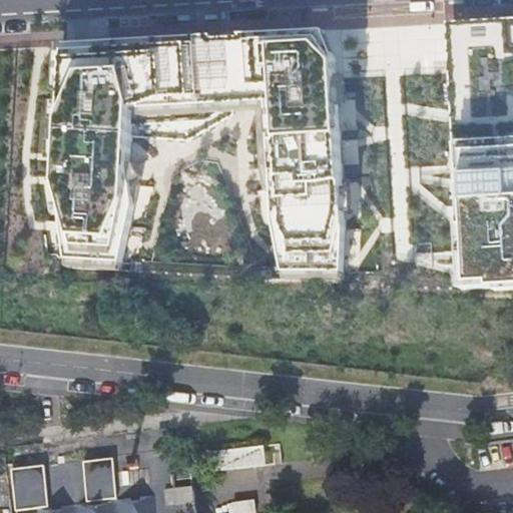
[(512,20),(448,24),(462,290),(512,289),(512,20)]
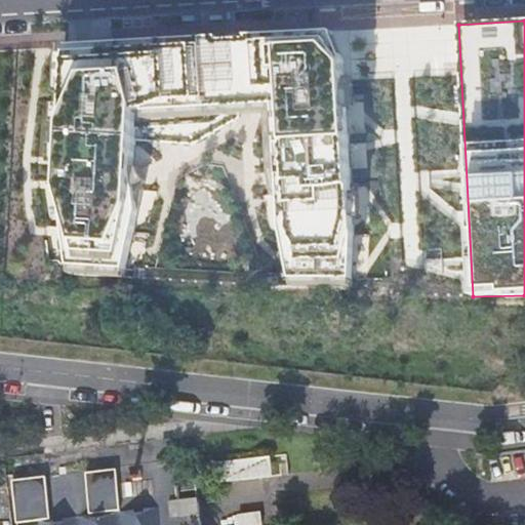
[(357,249),(344,59),(332,32),(70,47),(61,209),(74,276),(126,277),(153,184),(140,170),(142,144),(196,146),(241,120),(240,107),(276,105),(281,171),(272,173),(295,287),(352,287),(357,249)]
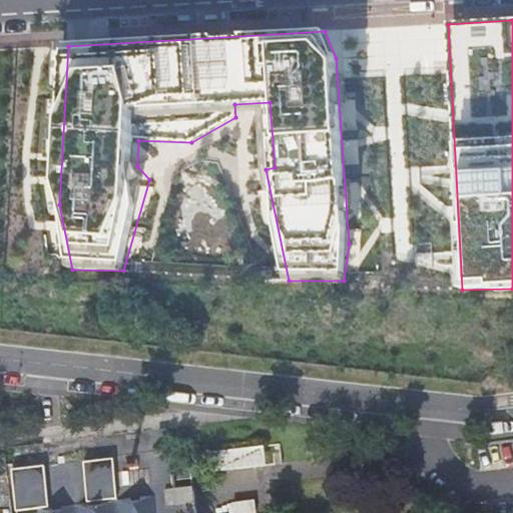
[(361,123),(360,153),(391,154),(392,124),(361,123)]
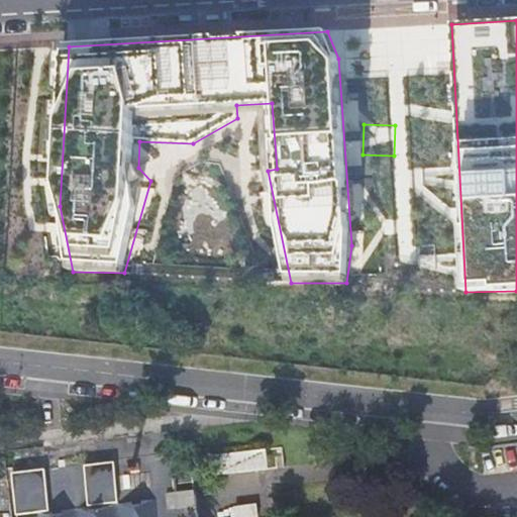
[(417,231),(443,231),(443,188),(417,188),(417,231)]
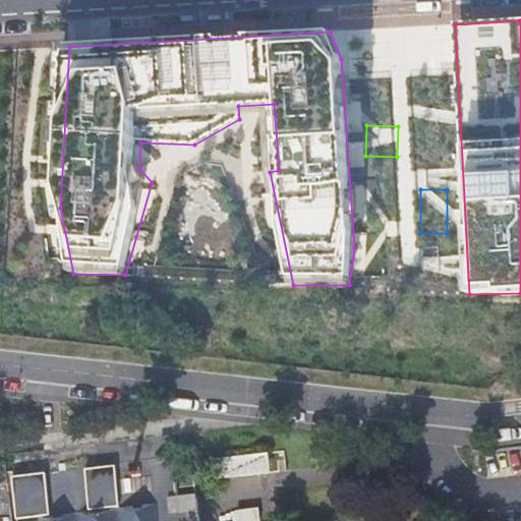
[(373,269),(429,268),(429,239),(408,239),(408,219),(372,219),(373,269)]
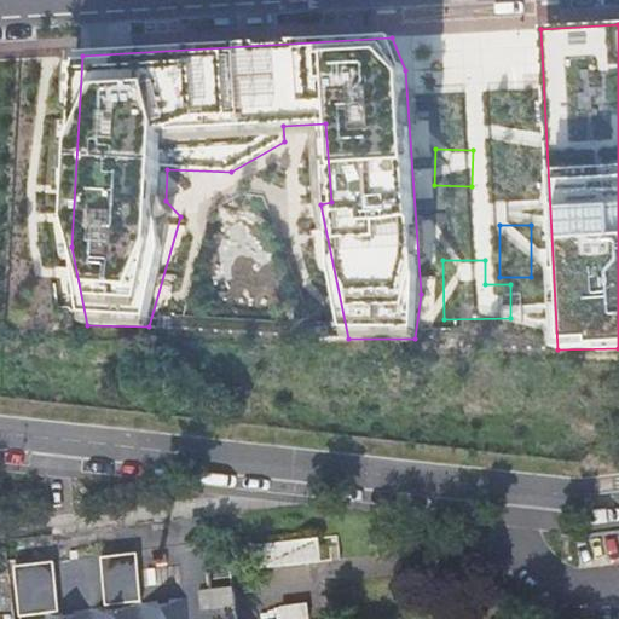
[(310,560),(311,539),(255,545),(258,566),(310,560)]
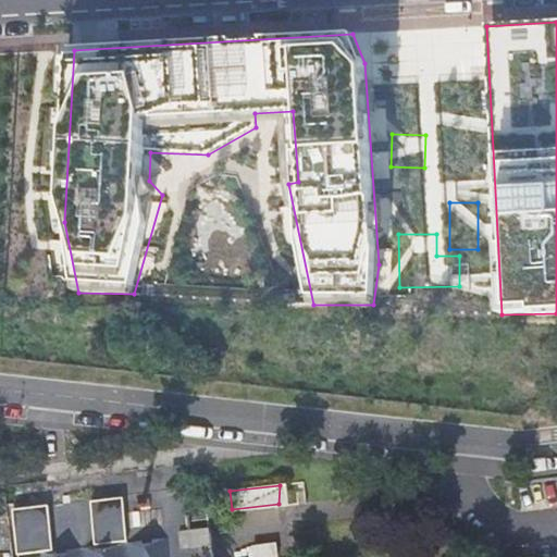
[(185,492),(13,511),(13,504),(7,505),(8,512),(0,512),(0,522),(8,521),(12,556),(212,556),(209,529),(190,531),(185,492)]
